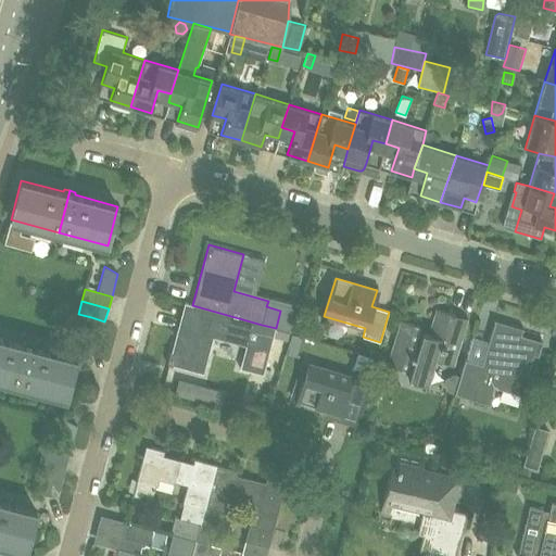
[(192,305),(185,303),(168,365),(203,375),(213,337),(245,346),(240,368),(263,375),(276,328),(262,325),(192,305)]
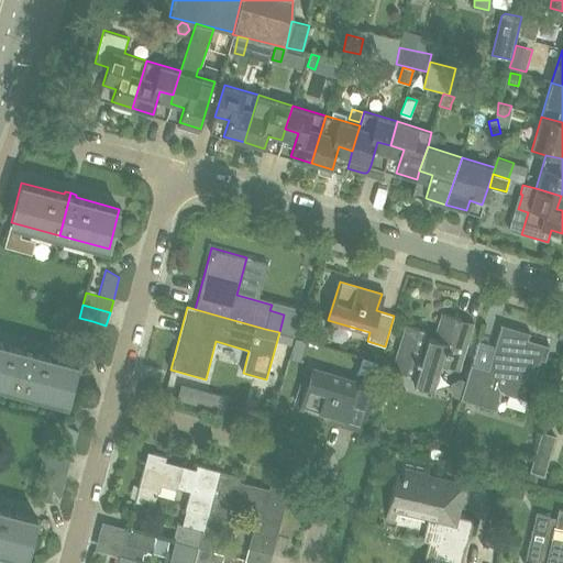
[(475,322),(441,312),(433,338),(420,333),(421,329),(406,323),(393,367),(417,374),(414,384),(433,389),(441,364),(460,370),(475,322)]
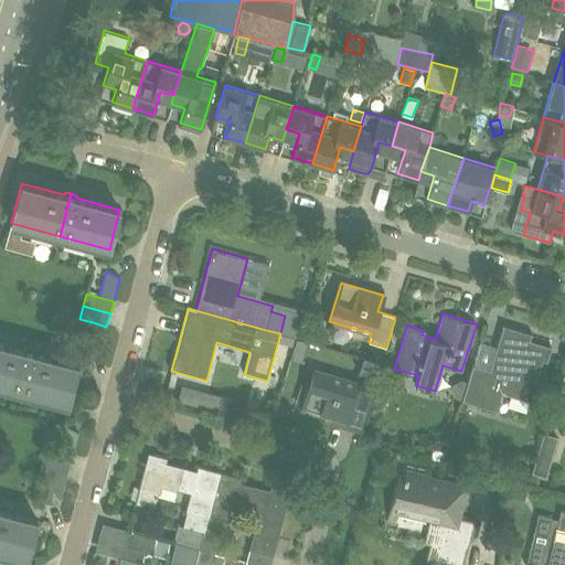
[(100,349),(106,327),(93,322),(86,349),(100,349)]
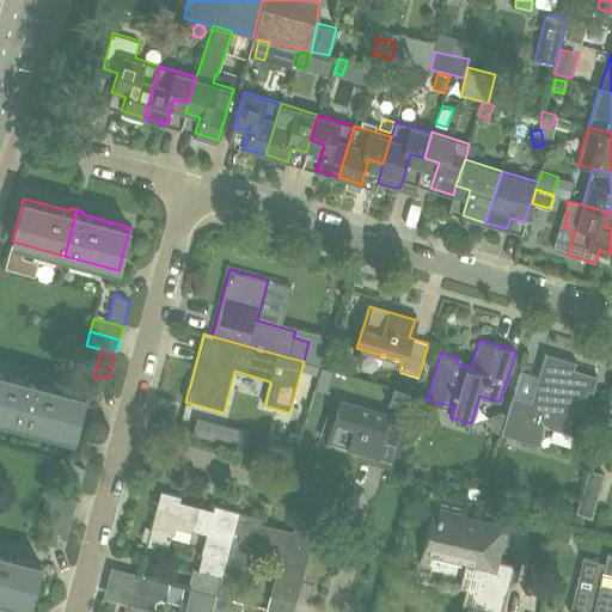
[(542,359),(543,359),(530,402),(512,396),(501,434),(539,446),(545,426),(574,435),(587,391),(592,392),(598,375),(575,369),(577,362),(544,352),(542,359)]
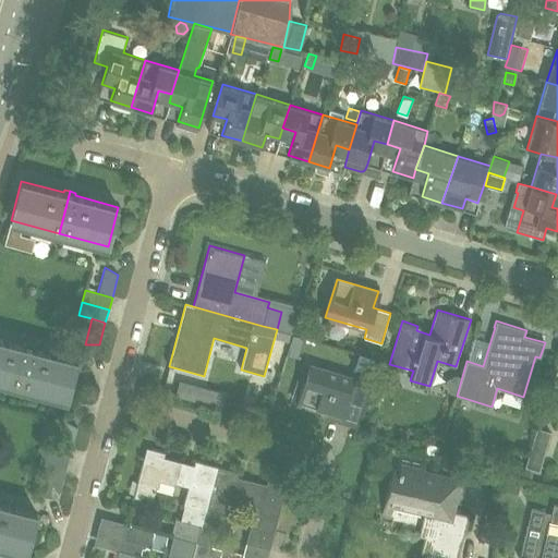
[(302,338),(292,335),(286,355),(296,358),(302,338)]
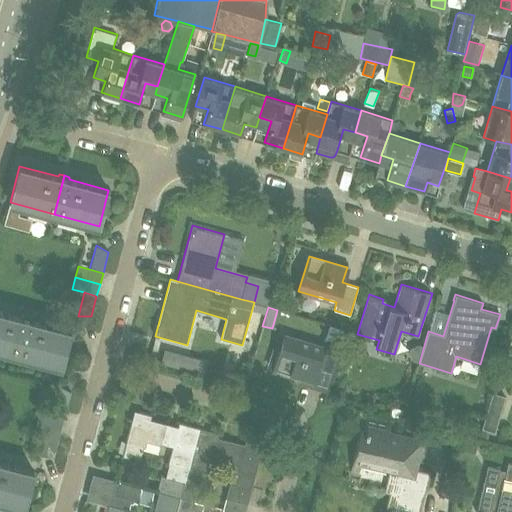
[(0,312),(0,350),(17,355),(27,316),(22,315),(21,318),(0,312)]
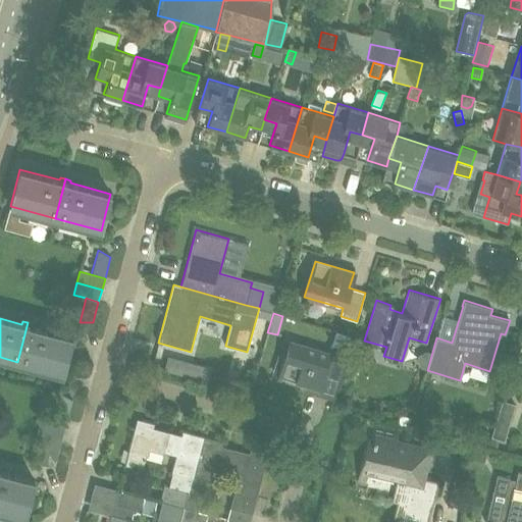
[(28,322),(17,362),(62,374),(72,337),(33,326),(33,324),(28,322)]
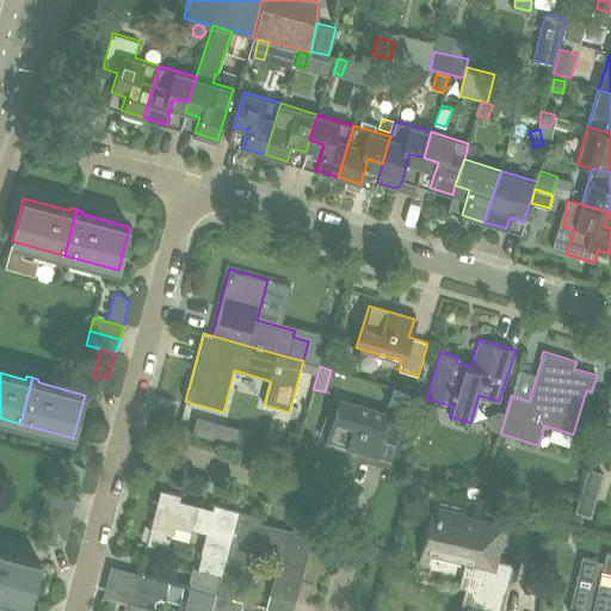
[(396,444),(407,411),(388,405),(386,414),(340,400),(327,440),(374,455),(378,439),(396,444)]
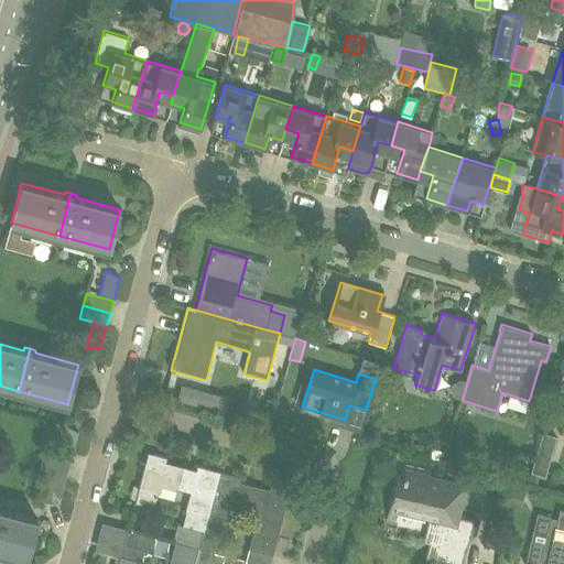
[(58,452),(72,455),(78,432),(65,425),(58,452)]
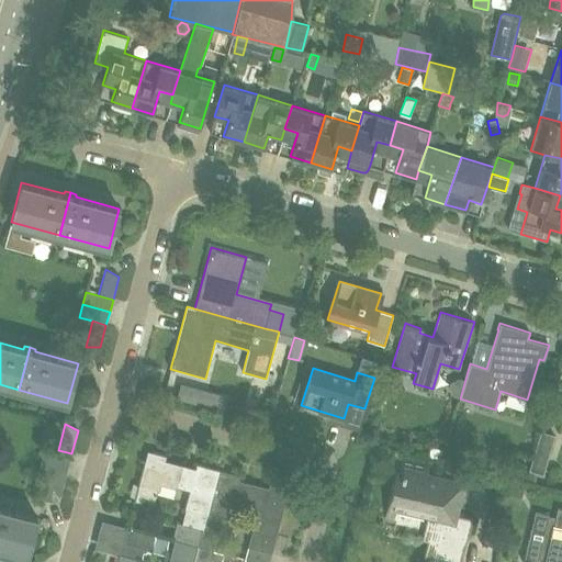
[(530,469),(546,474),(558,437),(542,431),(530,469)]
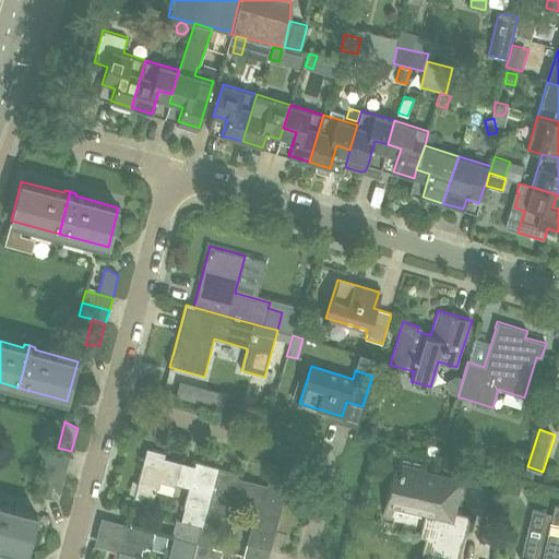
[(69,463),(71,451),(58,448),(45,443),(42,456),(69,463)]
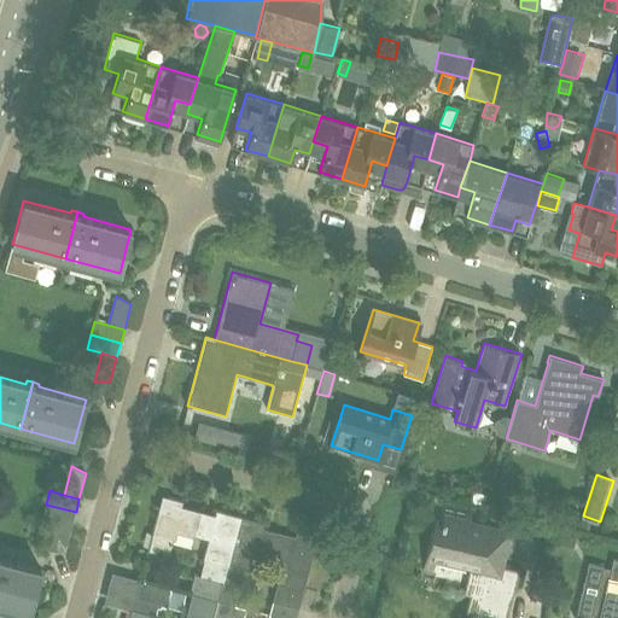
[(474,490),(472,501),(483,503),(487,494),(474,490)]
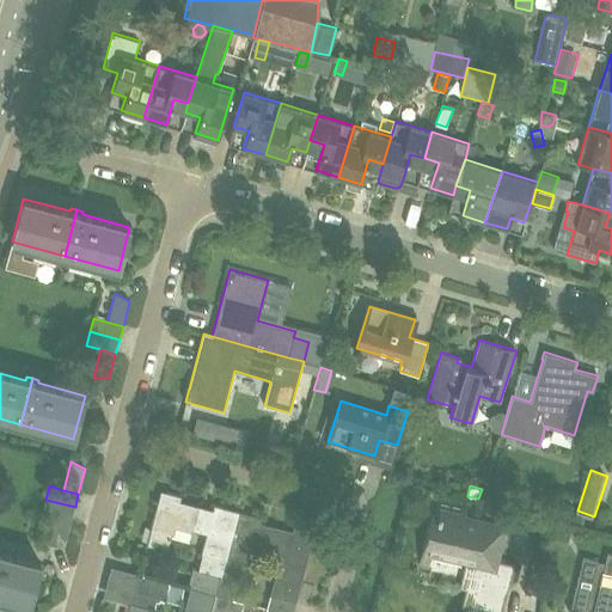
[(224,562),(238,510),(215,505),(212,514),(181,506),(183,496),(161,490),(147,545),(167,550),(175,526),(207,534),(201,556),(203,557),(200,570),(193,568),(188,588),(193,589),(215,595),(224,562)]
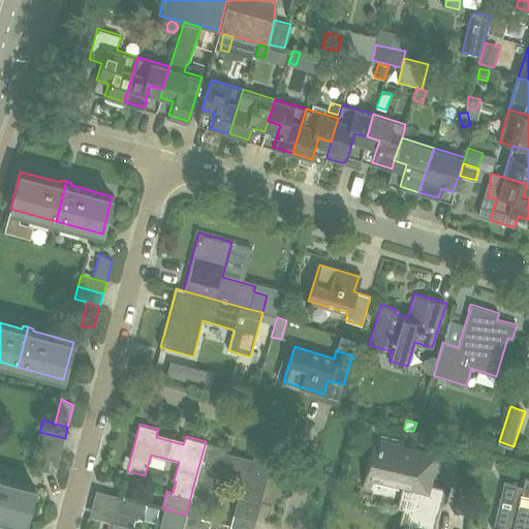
[(405,437),(376,430),(363,488),(372,490),(374,478),(403,486),(398,508),(403,509),(399,526),(405,528),(404,528),(434,528),(435,528),(430,526),(433,515),(431,514),(433,507),(439,509),(440,509),(445,488),(429,485),(436,456),(402,447),(405,437)]
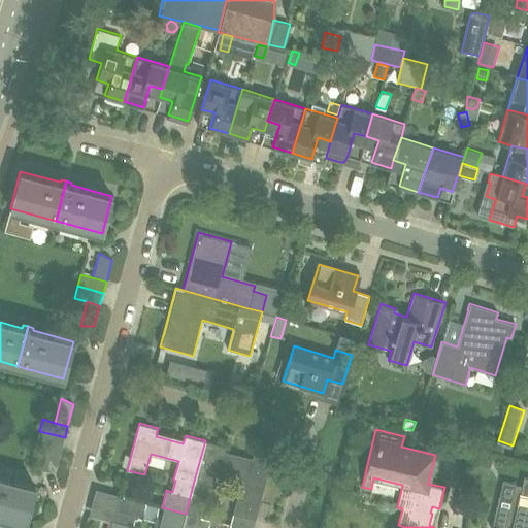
[(62,450),(65,437),(39,431),(36,442),(48,446),(62,450)]
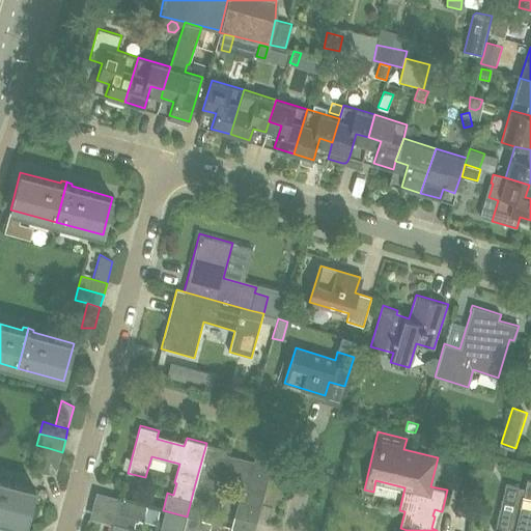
[(482,447),(494,450),(498,439),(485,435),(482,447)]
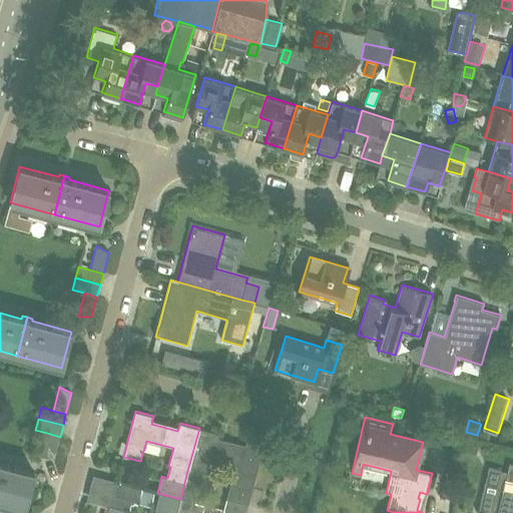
[(223,510),(234,512),(245,512),(264,446),(246,441),(244,449),(217,442),(219,434),(199,428),(187,471),(180,499),(197,503),(201,488),(204,489),(212,458),(239,465),(234,485),(230,484),(223,510)]
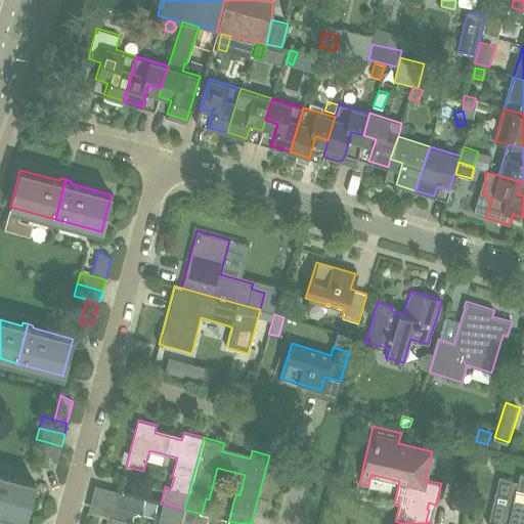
[(55,468),(61,446),(48,442),(41,467),(55,468)]
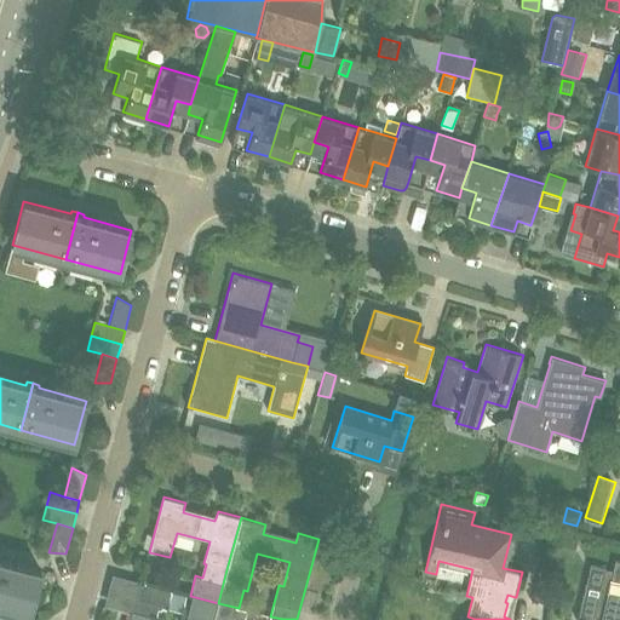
[(573,558),(578,538),(572,537),(563,534),(558,556),(573,558)]
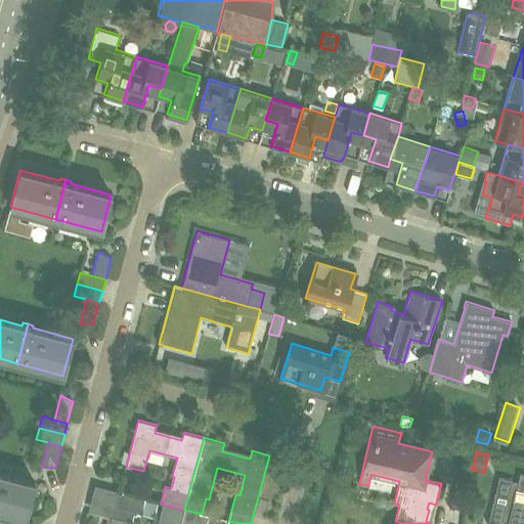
[(0,512),(25,519),(35,482),(0,473),(0,512)]
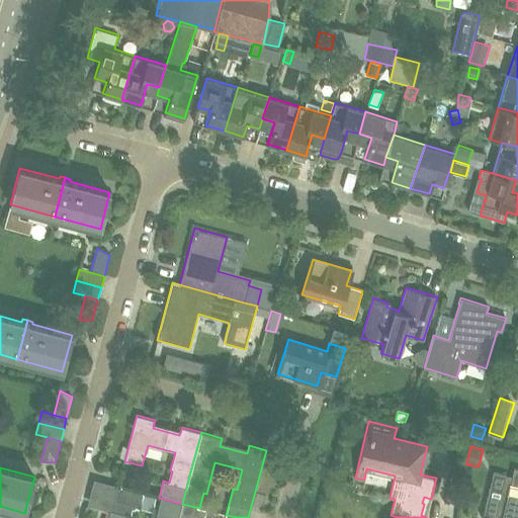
[(517,517),(517,468),(514,468),(512,477),(493,471),(483,517),(487,517),(517,517)]
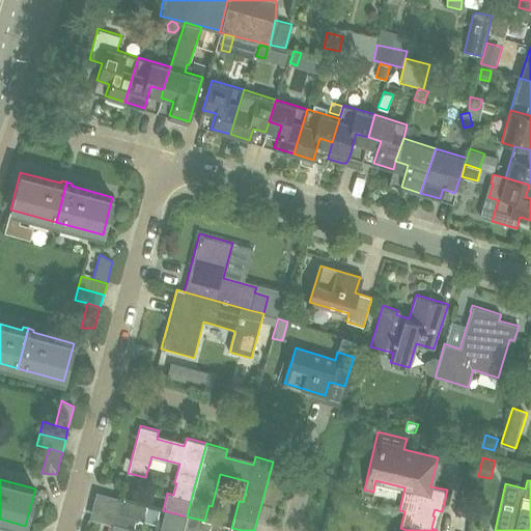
[(131,530),(135,519),(144,522),(148,505),(120,498),(112,530),(183,530),(187,516),(167,511),(161,530),(131,530)]
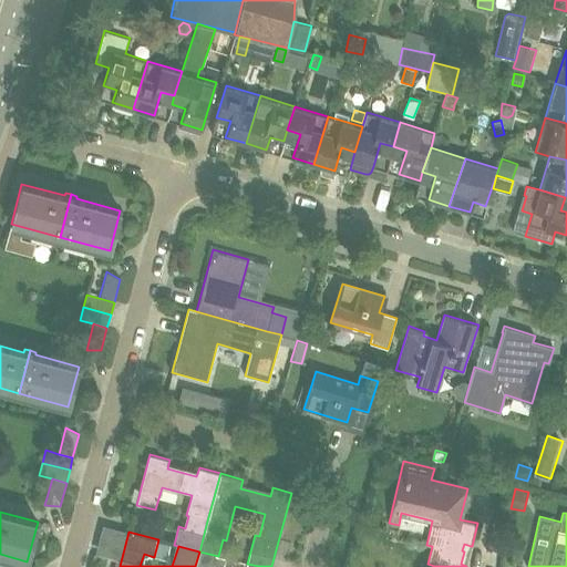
[(224,566),(227,558),(218,556),(199,552),(195,566),(259,566),(247,564),(246,566),(224,566)]
